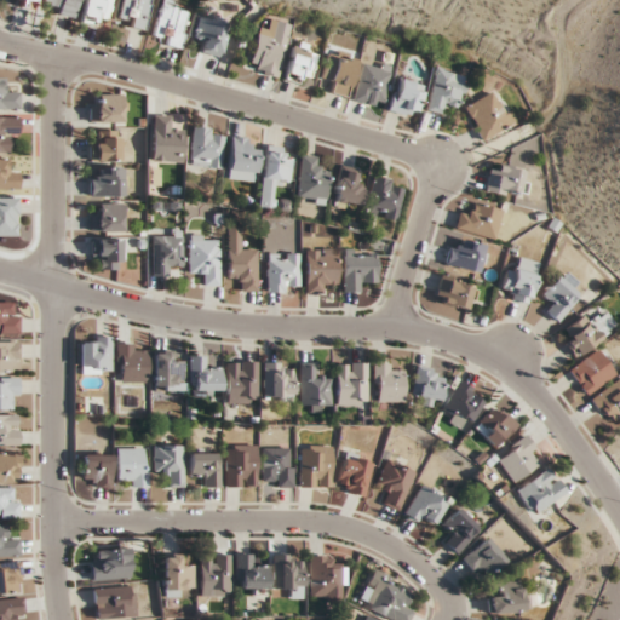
[(75,17),(78,0),(46,0),(45,11),(75,17)]
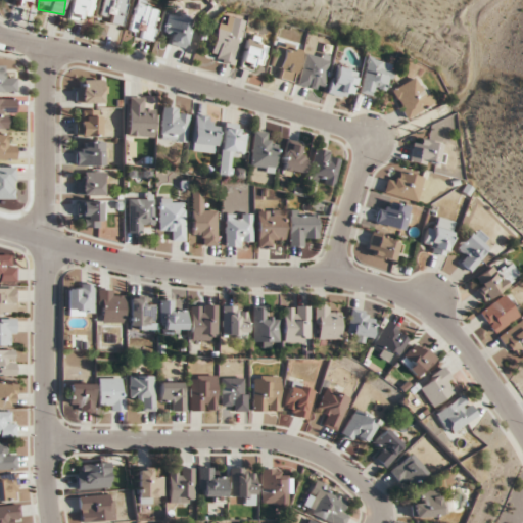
[(72,0),(69,17),(90,20),(93,0),(72,0)]
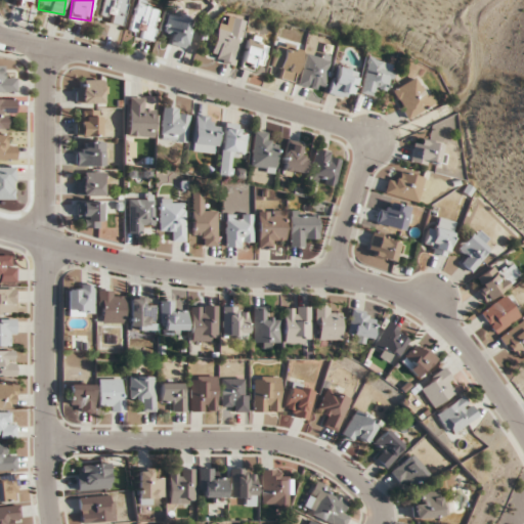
[(128,0),(103,0),(97,16),(119,26),(128,0)]
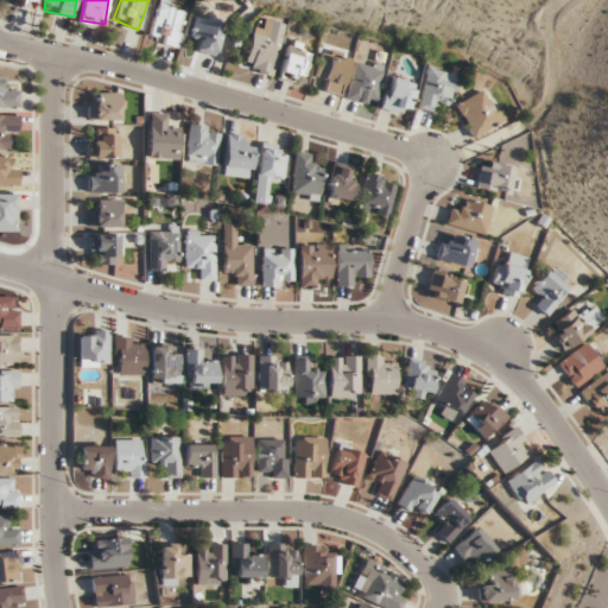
[(158,0),(149,38),(176,46),(187,6),(162,0),(158,0)]
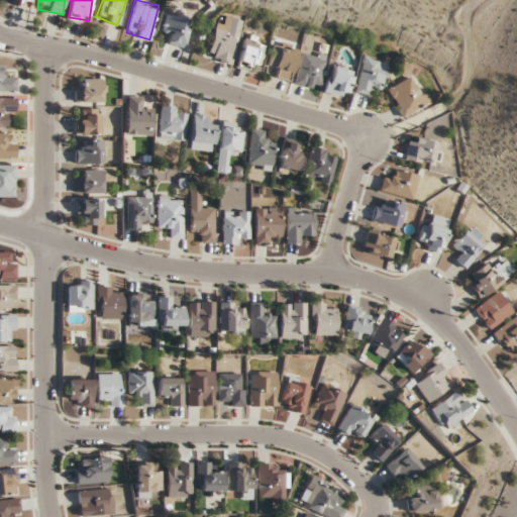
[(170,34),(167,43),(181,47),(189,21),(166,13),(161,31),(170,34)]
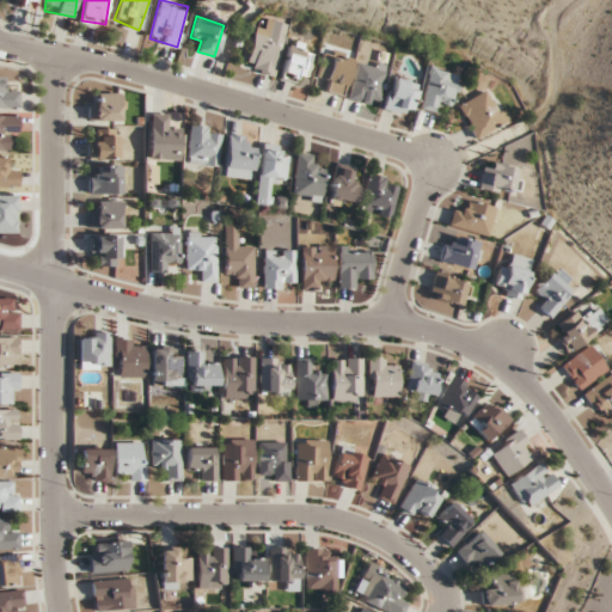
[(245,68),(275,75),(286,23),(267,19),(265,29),(255,26),(245,68)]
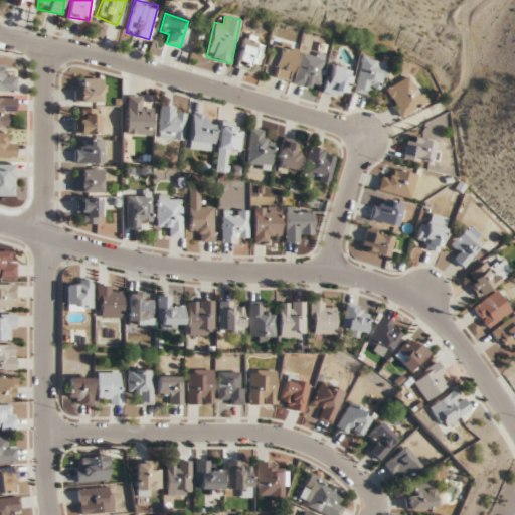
[(253,71),(266,42),(246,34),(234,63),(253,71)]
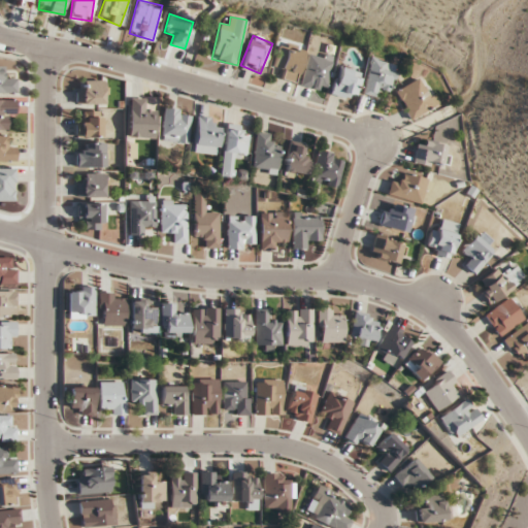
[(295,81),(303,52),(279,44),(273,66),(279,68),(277,76),(295,81)]
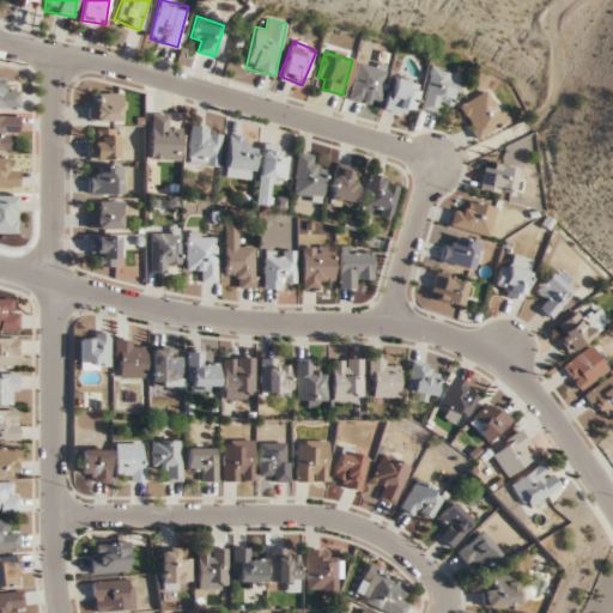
[(350,99),(377,107),(387,66),(359,59),(350,99)]
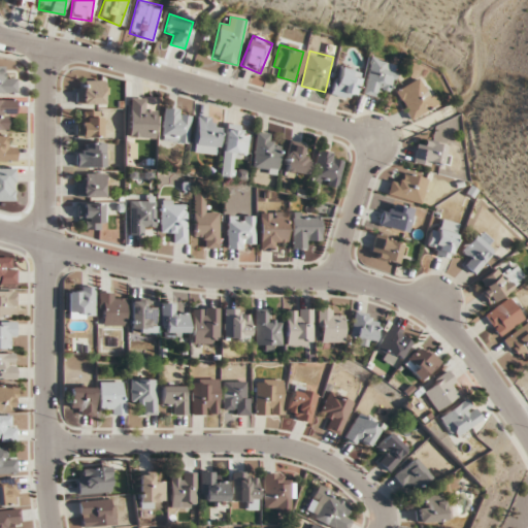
[(378,88),(392,91),(397,63),(371,58),(364,93),(377,96),(378,88)]
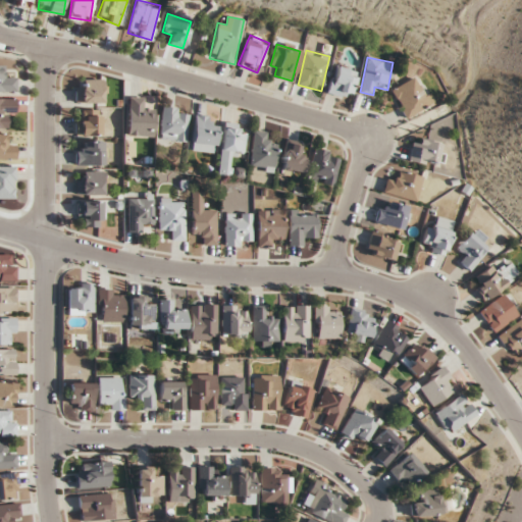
[(0,65),(0,91),(15,92),(15,74),(5,74),(5,65),(0,65)]
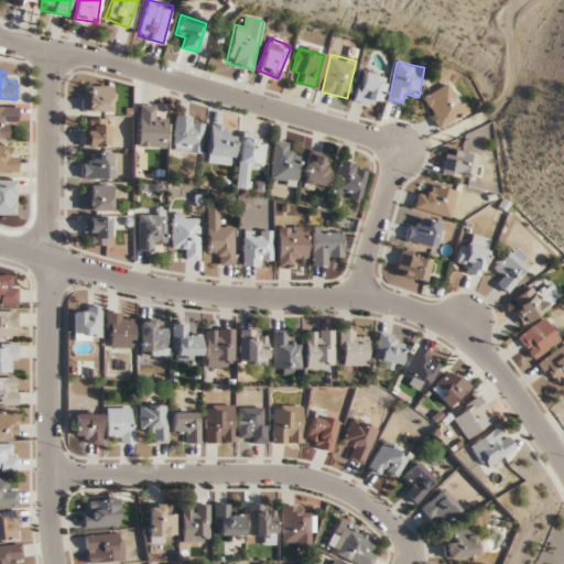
[(386,77),(360,71),(354,100),(378,107),(386,77)]
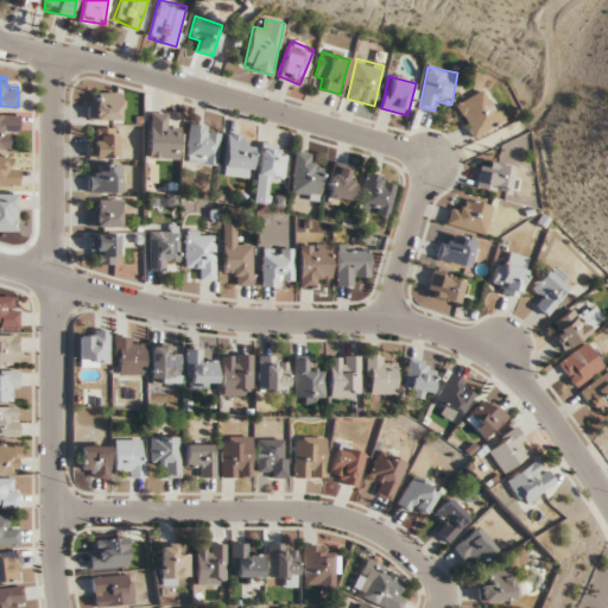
[(473,138),(505,120),(487,87),(454,105),(473,138)]
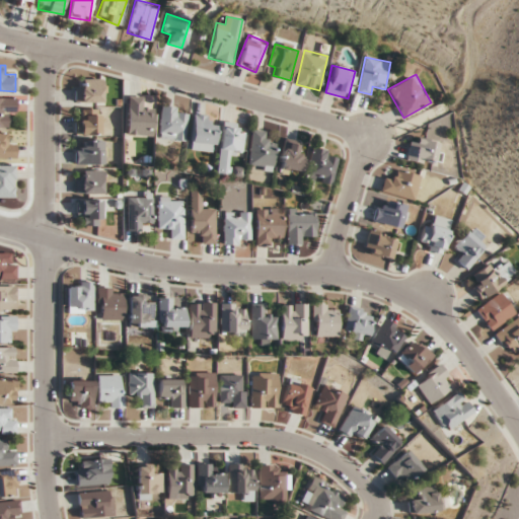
[(79,102),(102,102),(102,78),(79,78),(79,102)]
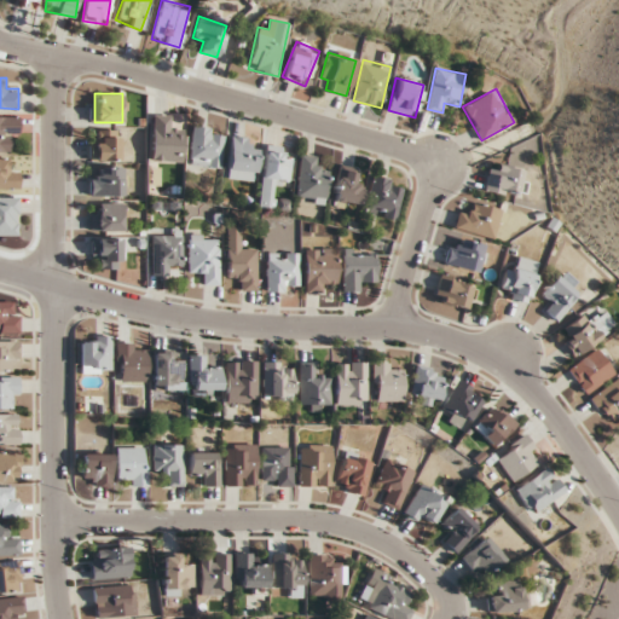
[(150,161),(181,162),(183,128),(171,128),(171,115),(152,115),(150,161)]
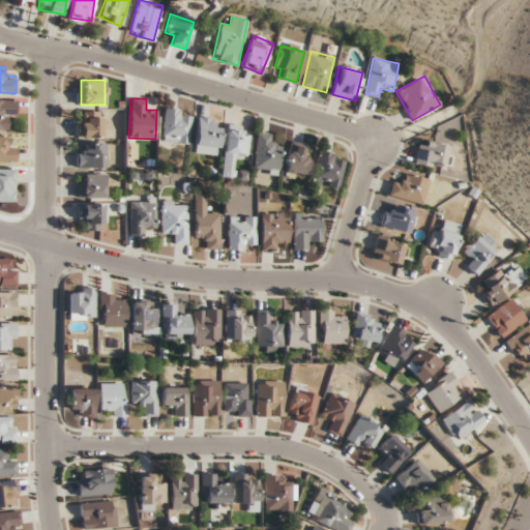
[(0,129),(6,129),(6,120),(17,120),(17,99),(0,99),(0,129)]
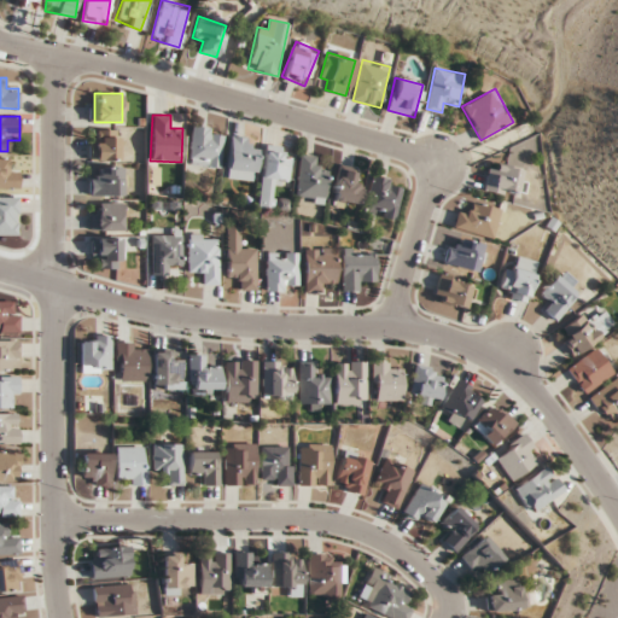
[(223,130),(192,127),(188,164),(219,167),(223,130)]
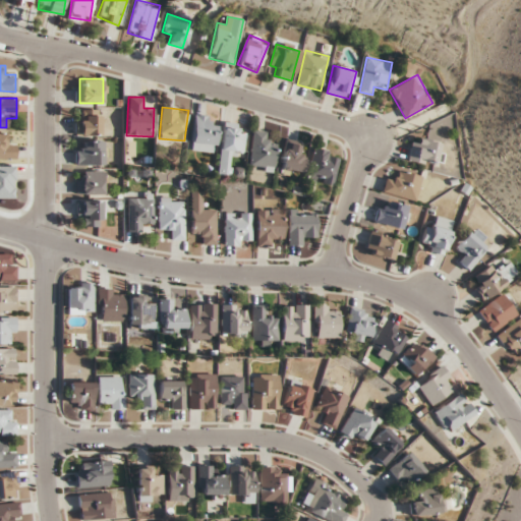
[(101,135),(101,110),(78,110),(78,135),(101,135)]
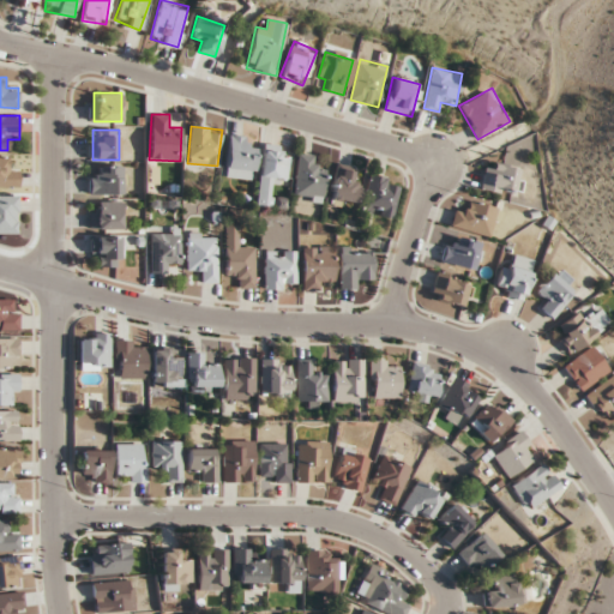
[(247,149),(248,138),(228,136),(223,176),(252,180),(256,150),(247,149)]
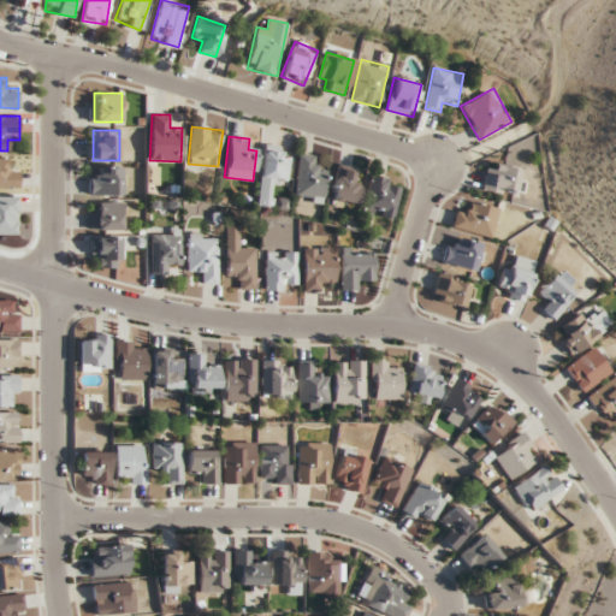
[(258,206),(270,207),(271,183),(286,184),(289,147),(261,146),(258,206)]
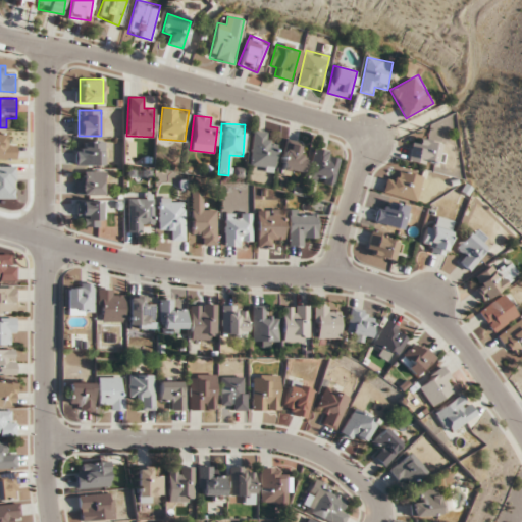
[(273,170),(275,143),(265,142),(266,132),(252,131),(250,169),(273,170)]
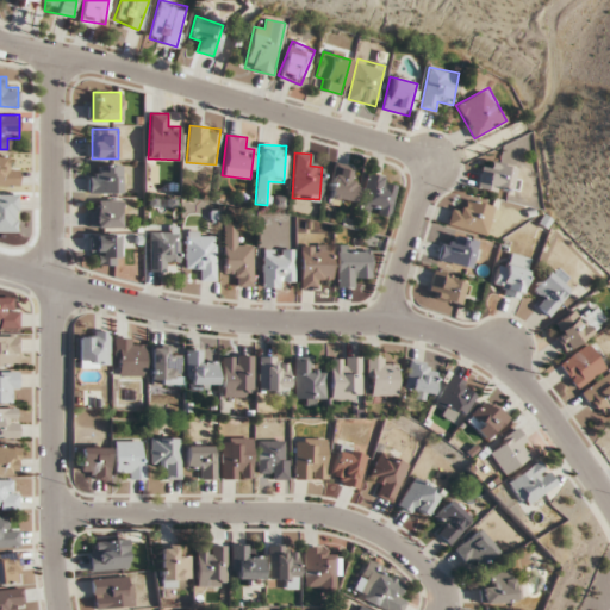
[(6,156),(0,155),(0,186),(18,186),(18,167),(6,167),(6,156)]
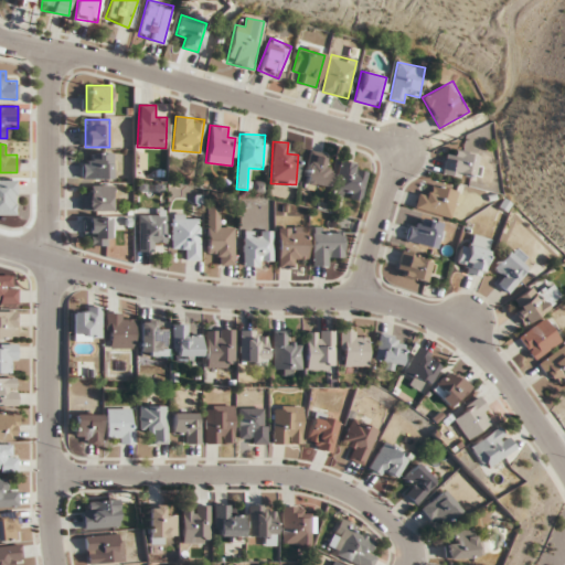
[(330,164),(322,163),(323,153),(309,150),(302,189),(324,192),(330,164)]
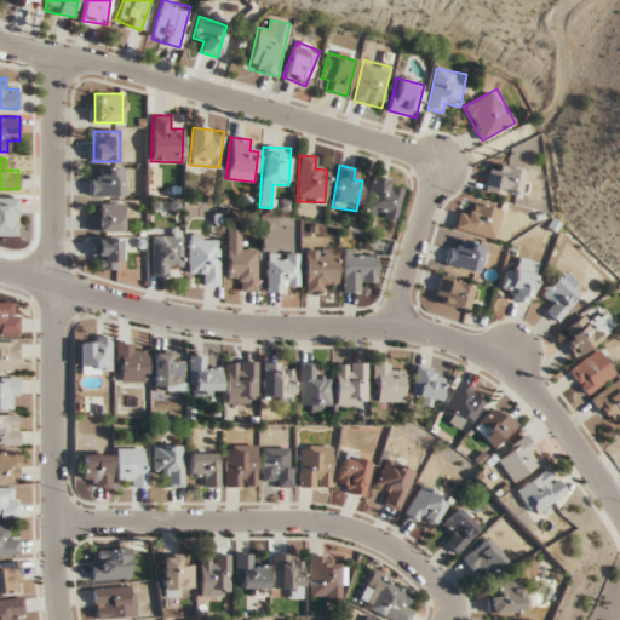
[(486,190),(523,196),(528,171),(491,165),(486,190)]
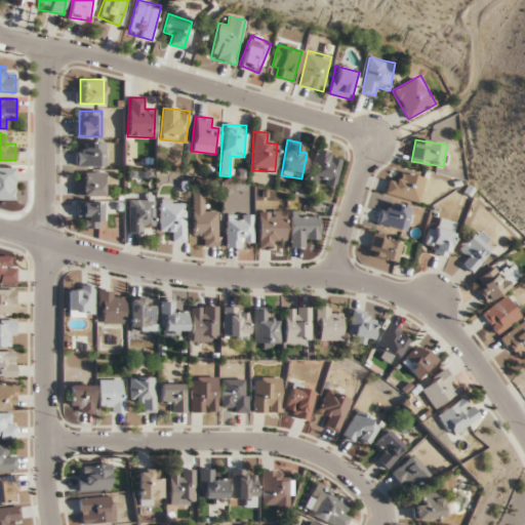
[(76,167),(104,167),(104,142),(84,142),(84,151),(76,151),(76,167)]
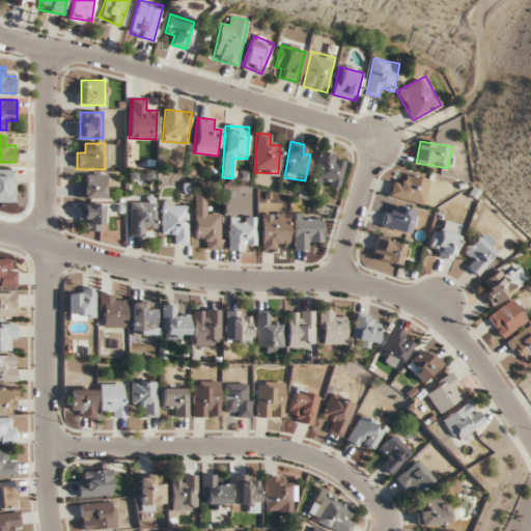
[(343,156),(318,151),(313,183),(338,187),(343,156)]
